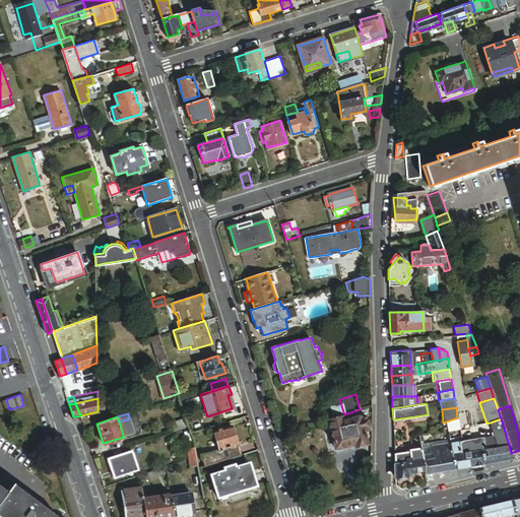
[(331,421),(338,449),(356,444),(361,446),(367,445),(368,441),(366,431),(370,430),(368,416),(344,423),(343,417),(331,421)]
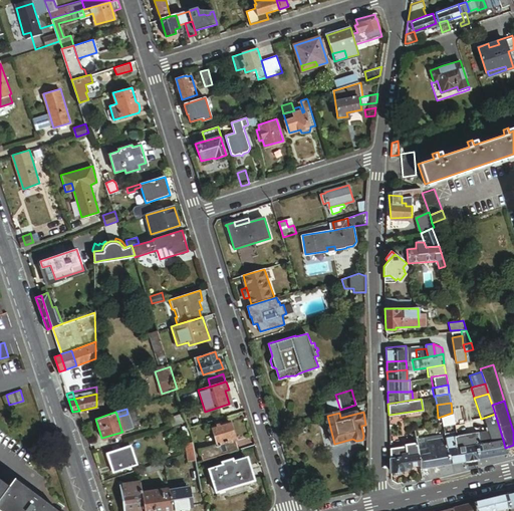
[(174,426),(187,422),(185,413),(171,418),(174,426)]
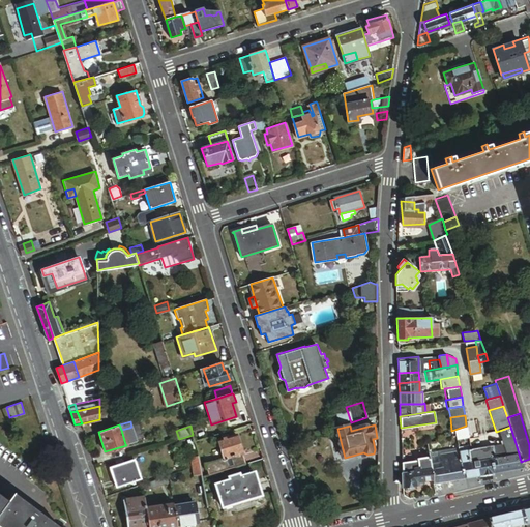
[(468,437),(467,427),(454,431),(457,439),(468,437)]
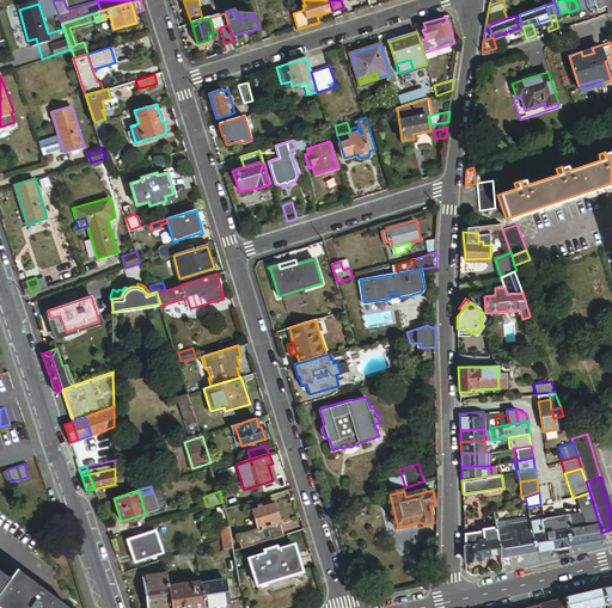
[(585,526),(599,523),(589,492),(576,497),(581,513),(585,526)]
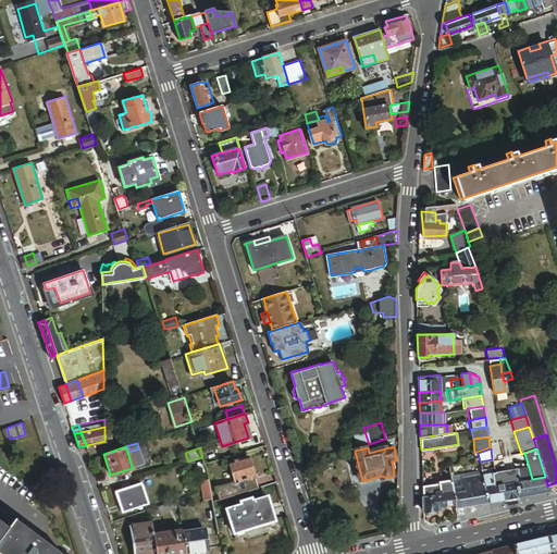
[(141,465),(136,450),(127,452),(130,459),(132,467),(133,468),(141,465)]
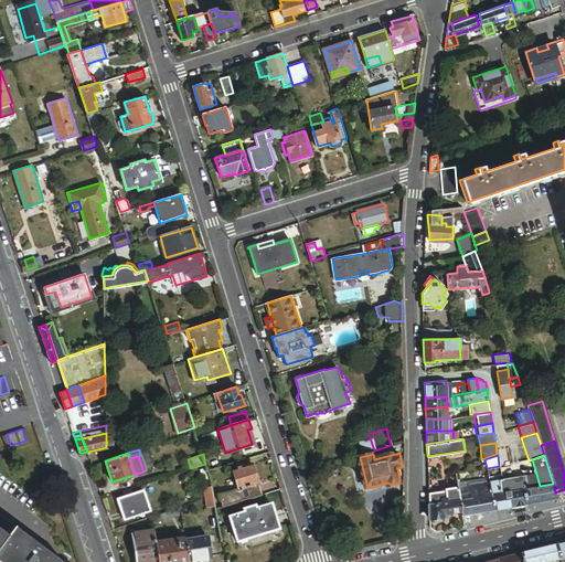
[(222,496),(225,506),(264,494),(255,466),(235,472),(241,490),(222,496)]
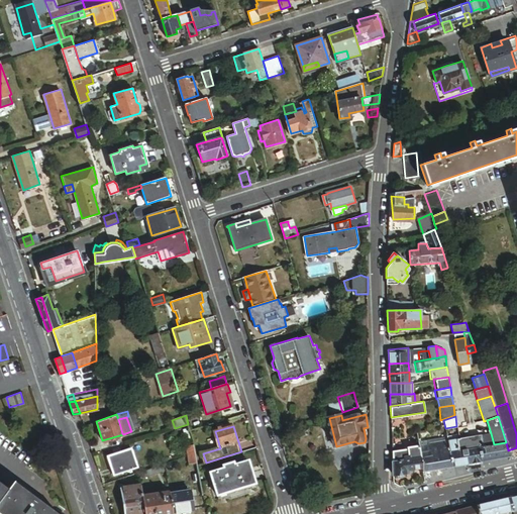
[(446,435),(447,439),(447,441),(457,439),(457,438),(458,437),(457,433),(446,435)]
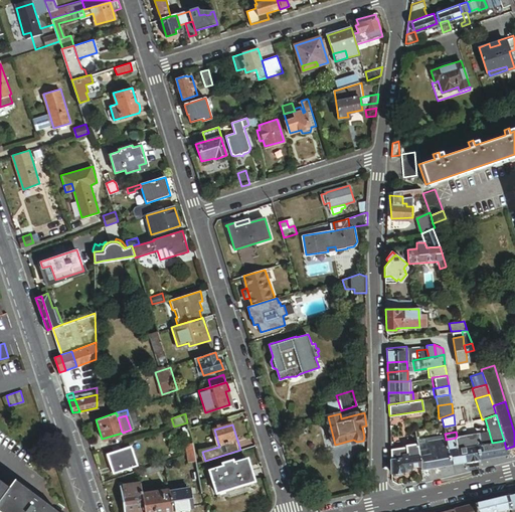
[(492,443),(489,432),(479,433),(481,445),(492,443)]
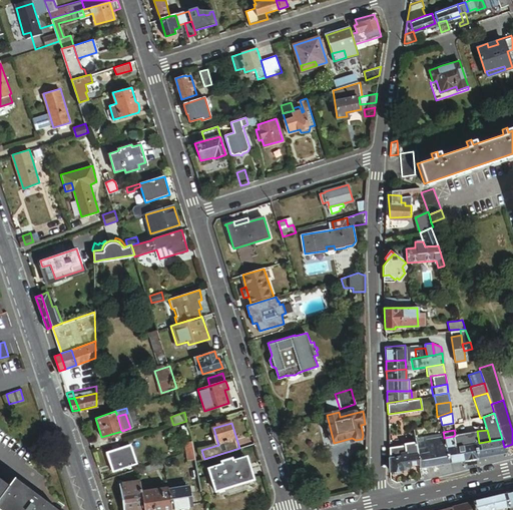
[(475,443),(479,443),(477,431),(455,434),(454,435),(454,436),(444,438),(446,449),(455,447),(475,443)]
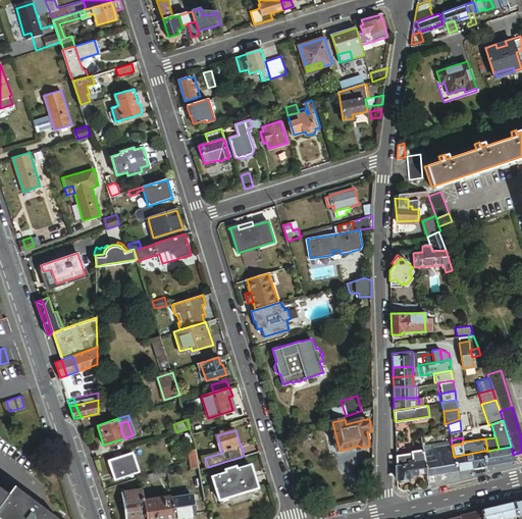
[(454,457),(452,446),(452,444),(433,447),(435,460),(454,457)]
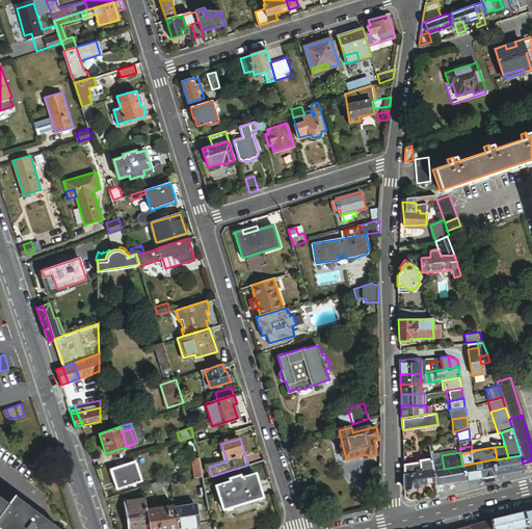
[(431,456),(430,456),(432,470),(433,471),(444,469),(442,455),(434,456),(431,456)]
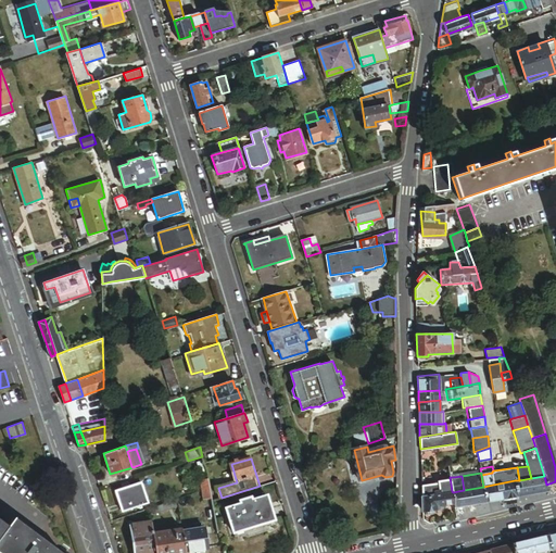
[(548,491),(546,485),(544,476),(531,478),(519,480),(515,480),(517,495),(548,491)]
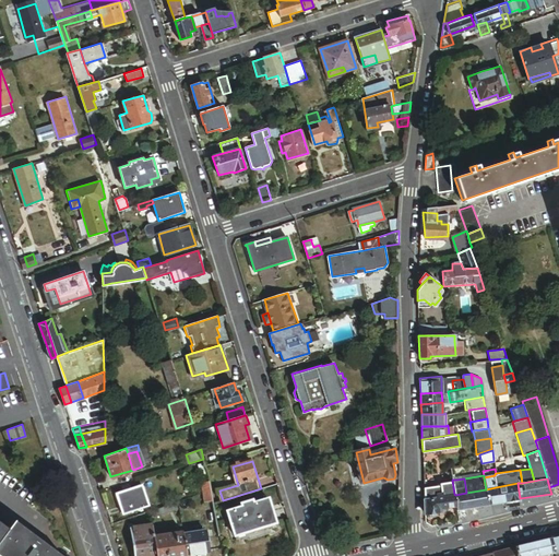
[(204,500),(213,499),(210,480),(201,482),(204,500)]
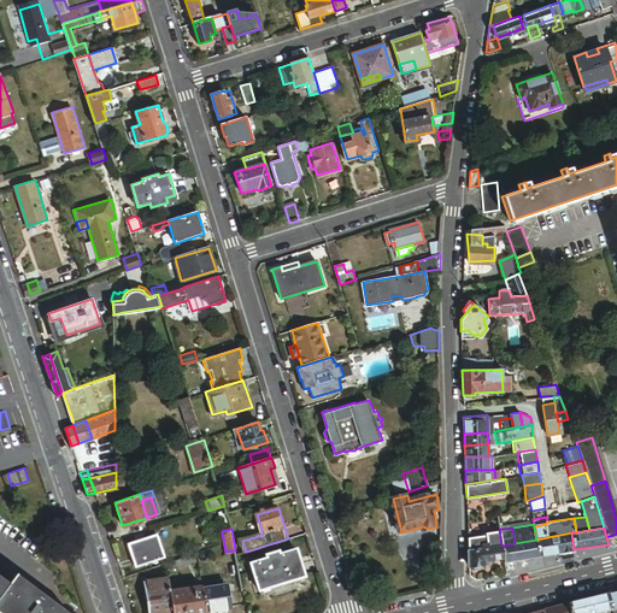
[(501,544),(499,529),(485,531),(485,535),(486,542),(487,547),(501,544)]
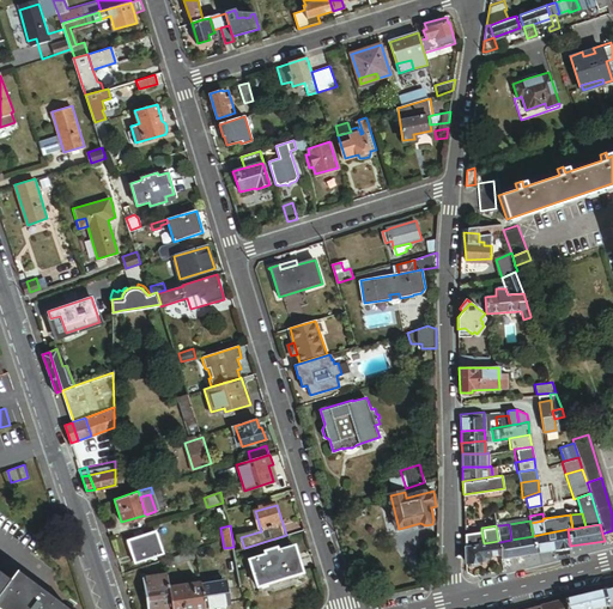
[(570,546),(568,529),(544,534),(533,536),(535,552),(570,546)]
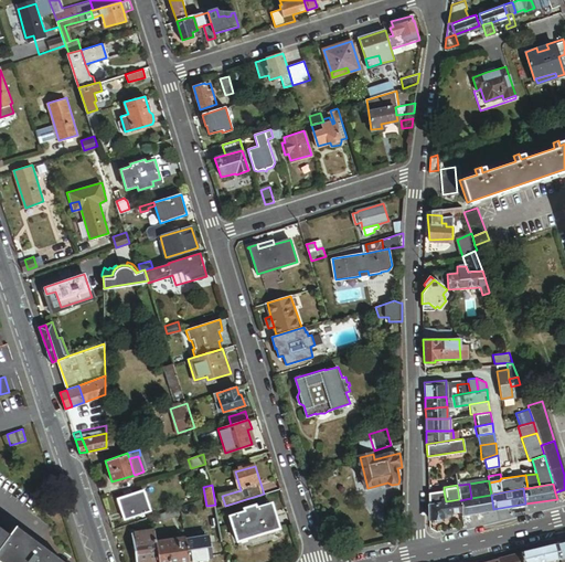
[(129,489),(121,491),(123,496),(117,498),(124,519),(149,511),(142,489),(130,494),(129,489)]
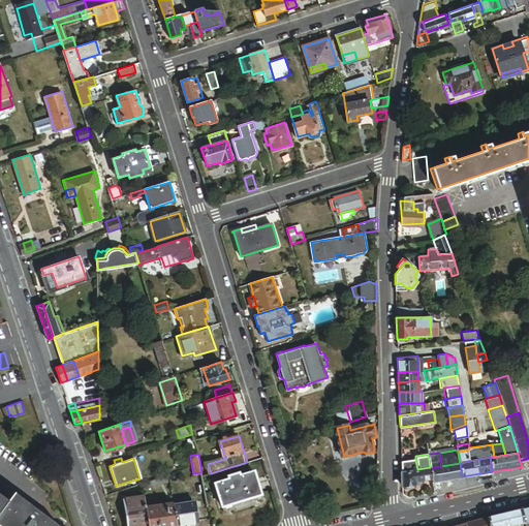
[(402,461),(402,471),(413,469),(413,465),(414,465),(413,459),(402,461)]
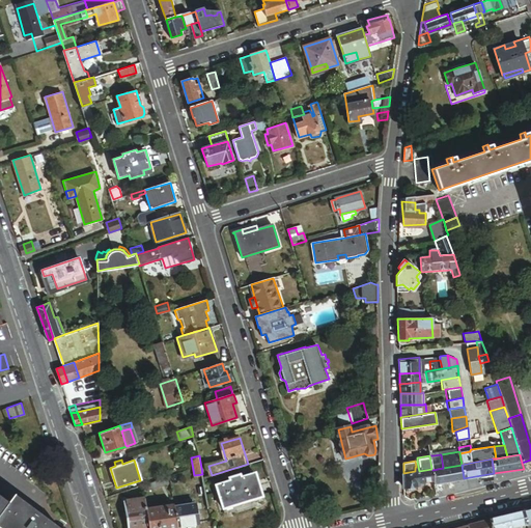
[(432,470),(434,478),(435,482),(464,478),(462,465),(443,468),(432,470)]
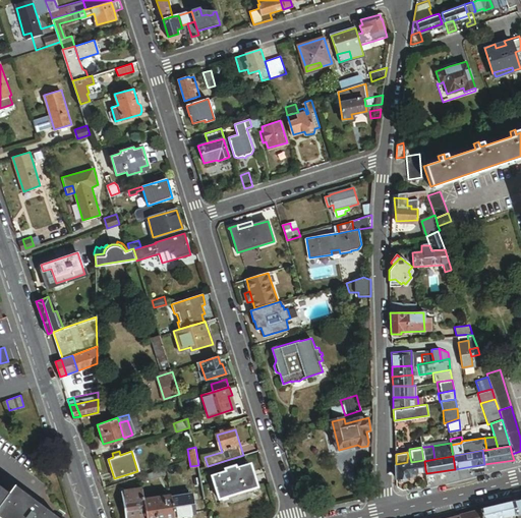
[(414,471),(425,469),(424,461),(423,460),(411,462),(410,458),(408,458),(407,458),(407,462),(396,464),(397,476),(399,476),(408,474),(415,473),(414,471)]
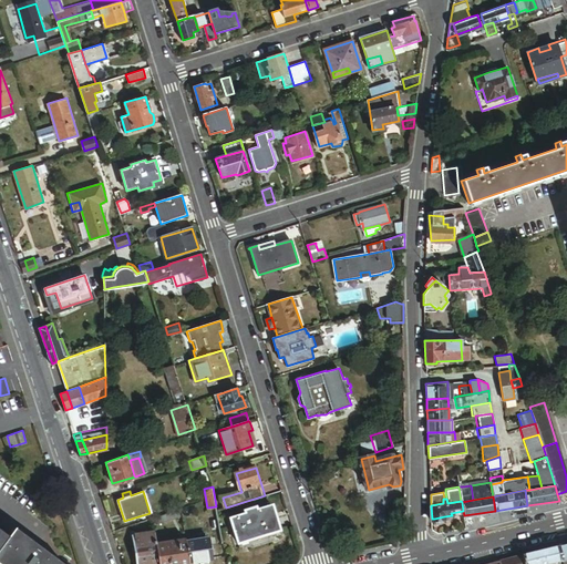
[(230,519),(238,543),(280,530),(272,505),(257,510),(256,508),(245,511),(246,513),(230,519)]
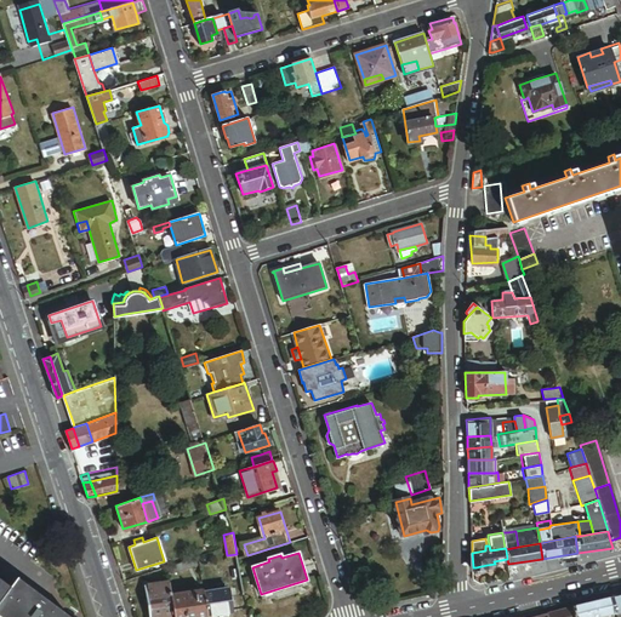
[(197,556),(170,565),(171,572),(198,564),(197,556)]
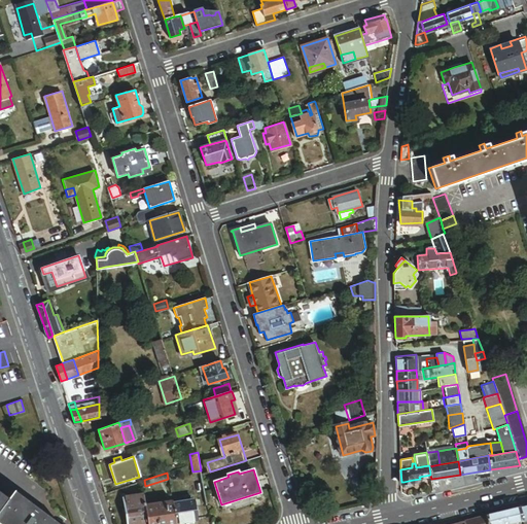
[(0,523),(1,523),(2,523),(4,521),(7,523),(61,523),(48,515),(46,518),(40,514),(42,510),(15,489),(9,497),(0,490),(0,523)]
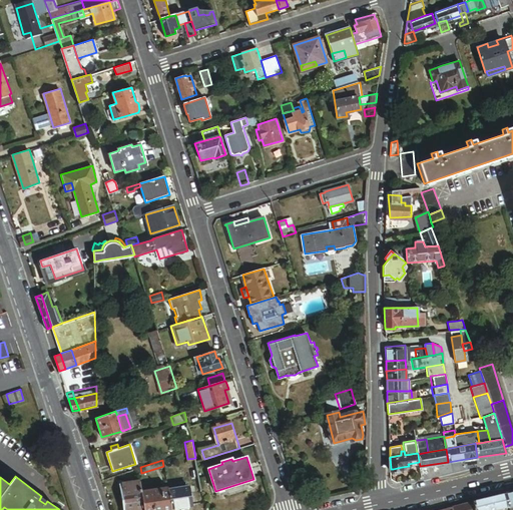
[(144,509),(141,491),(140,481),(120,484),(124,509),(144,509)]
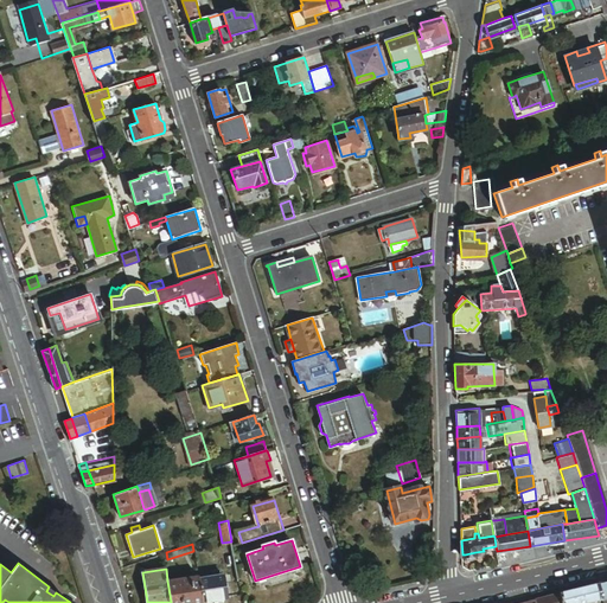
[(224,573),(199,577),(204,602),(228,598),(224,573)]
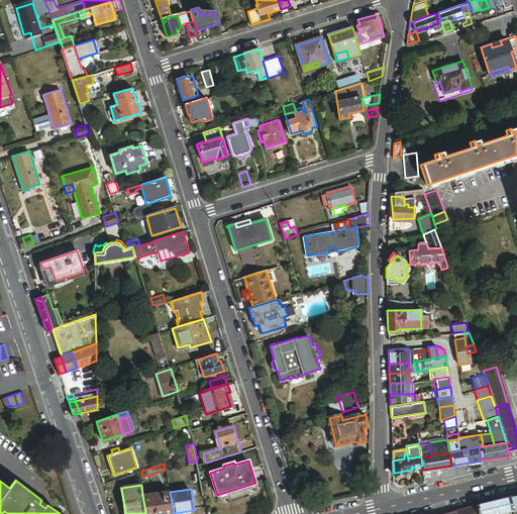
[(173,513),(174,513),(170,492),(170,491),(142,495),(145,513),(173,513)]
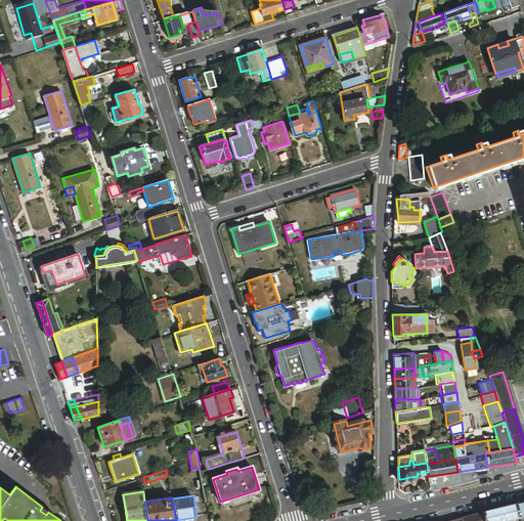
[(499,520),(522,516),(519,503),(484,511),(485,520),(499,520)]
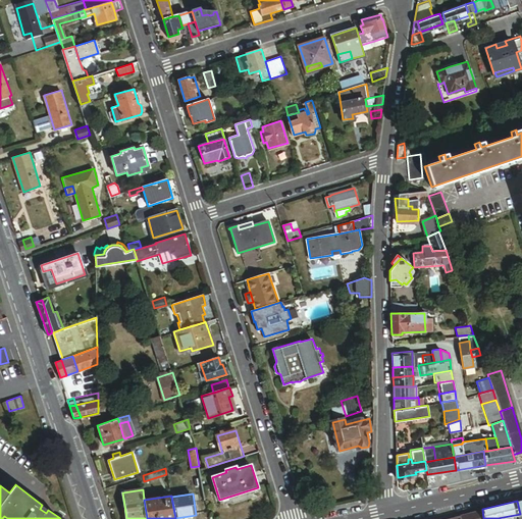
[(48,510),(42,505),(40,509),(46,513),(48,510)]
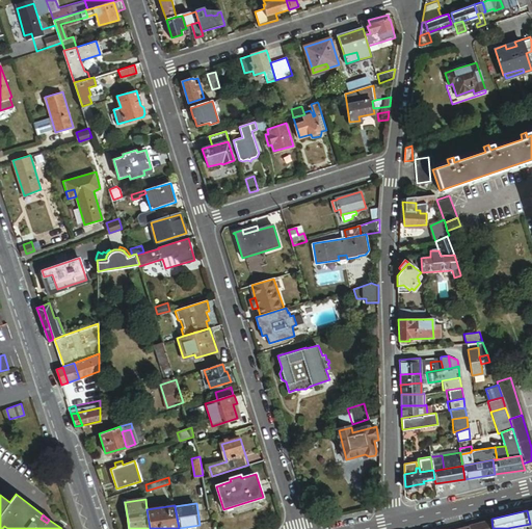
[(493,528),(491,519),(469,525),(470,528),(493,528)]
